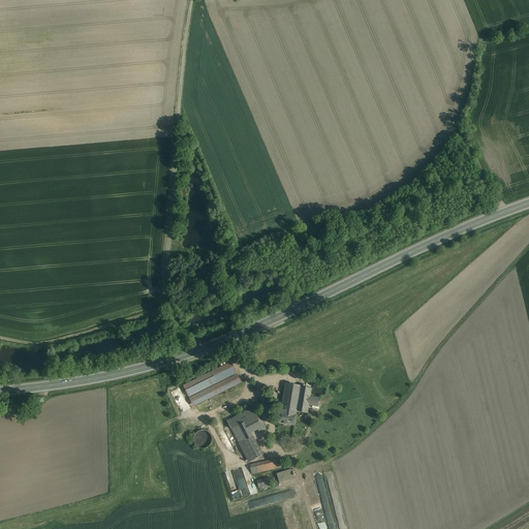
[(242,382),(231,362),(184,385),(194,406),(242,382)]
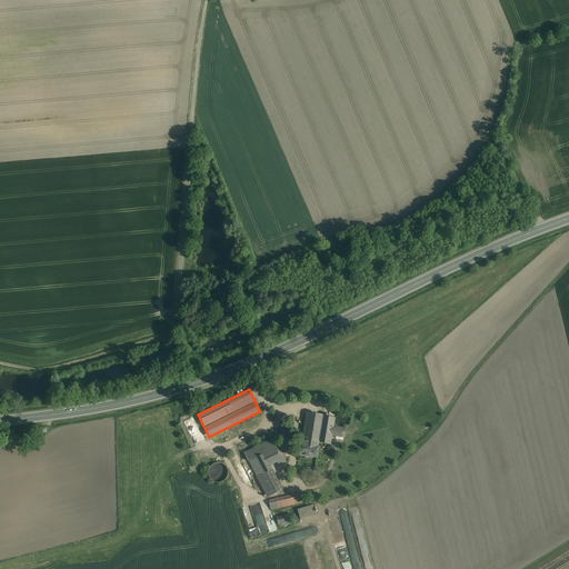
[(323,421),(309,419),(307,431),(305,430),(300,453),(319,457),(321,440),(322,433),(321,433),(323,421)]
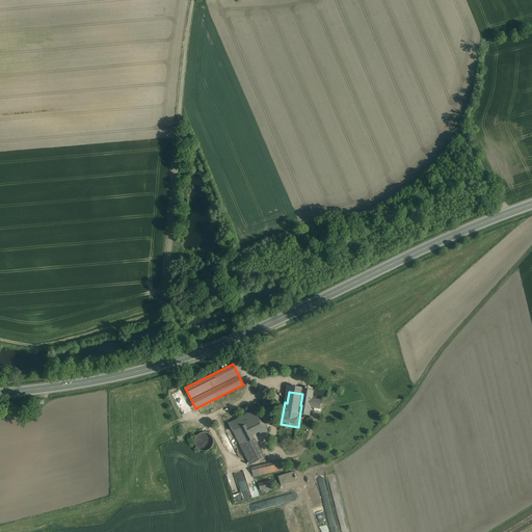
[(313,396),(302,394),(300,405),(301,405),(300,411),(310,414),(312,406),(320,407),(321,398),(313,396)]
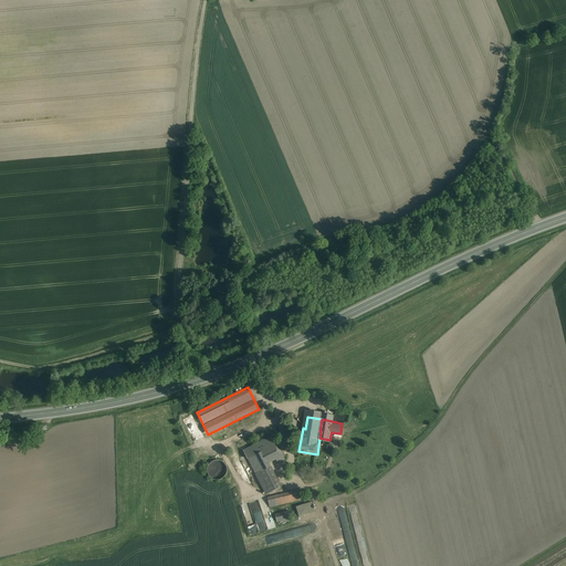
[(284,456),(274,436),(244,451),(254,471),(284,456)]
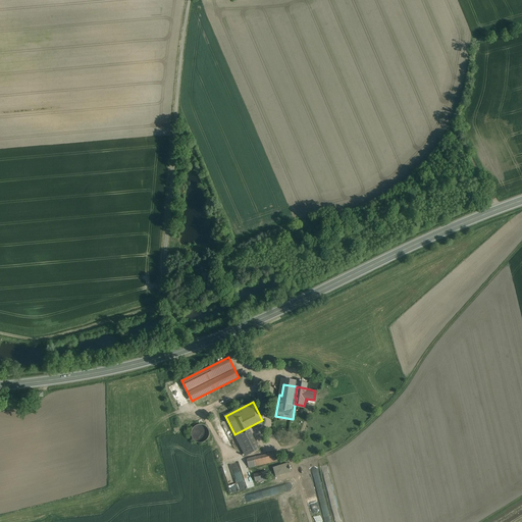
[(210,436),(206,423),(194,427),(198,440),(210,436)]
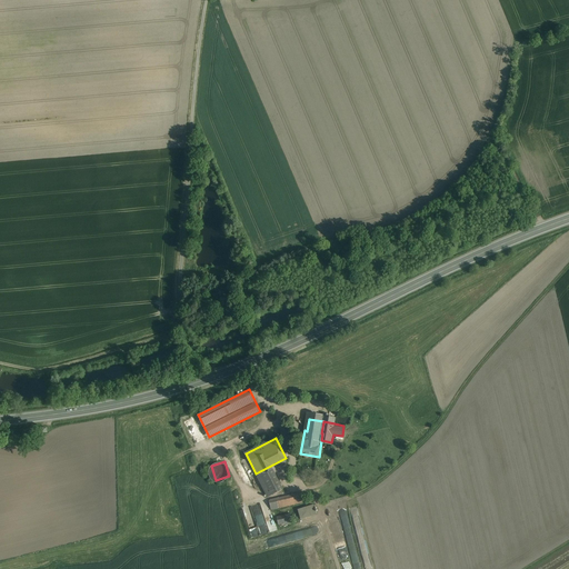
[(269,500),(271,509),(305,502),(302,492),(269,500)]
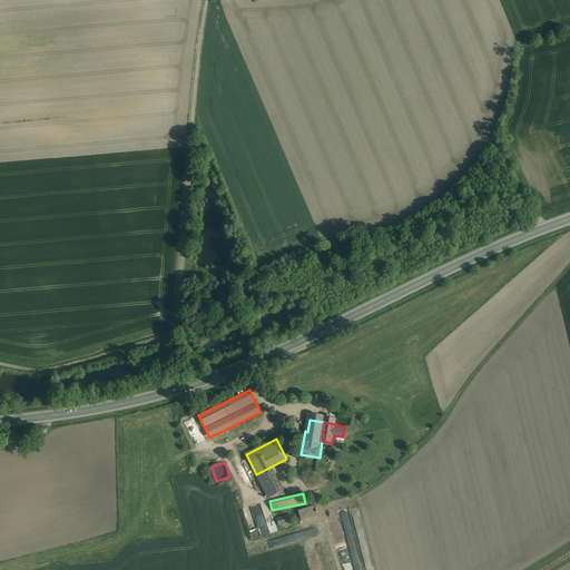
[(315,505),(300,510),(303,520),(317,516),(315,505)]
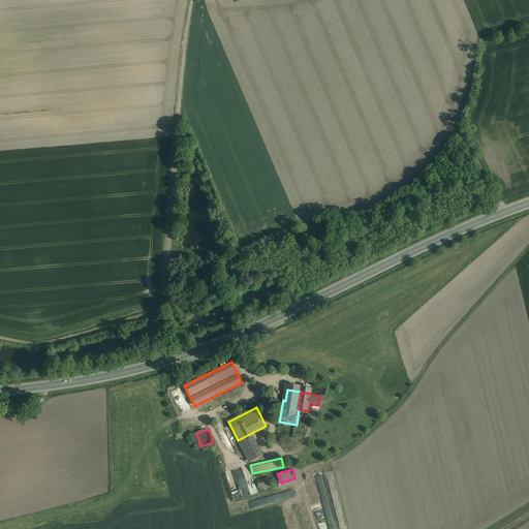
[(270,476),(257,480),(259,489),(273,486),(270,476)]
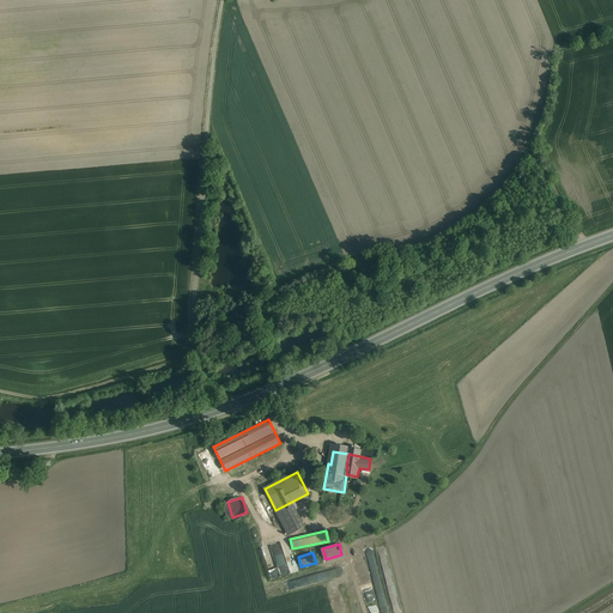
[(272,578),(290,575),(289,570),(285,571),(285,568),(281,568),(281,565),(269,568),(272,578)]
